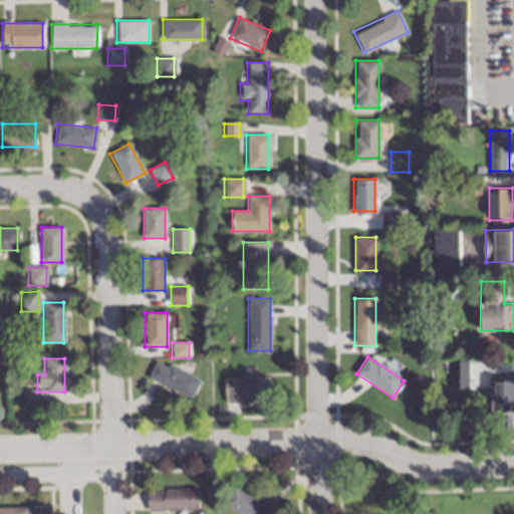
[(199,380),(156,360),(148,378),(191,399),(199,380)]
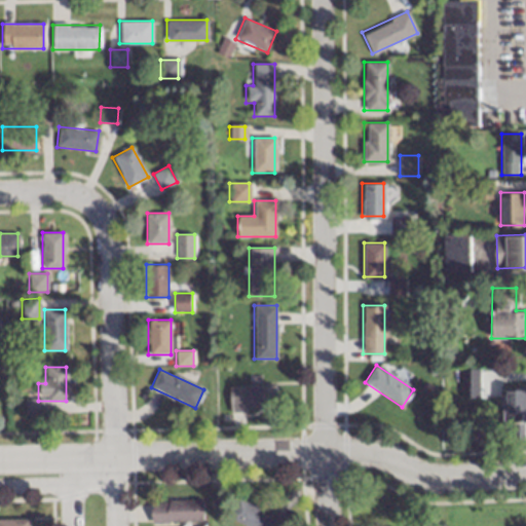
[(477,397),(477,370),(468,370),(468,397),(477,397)]
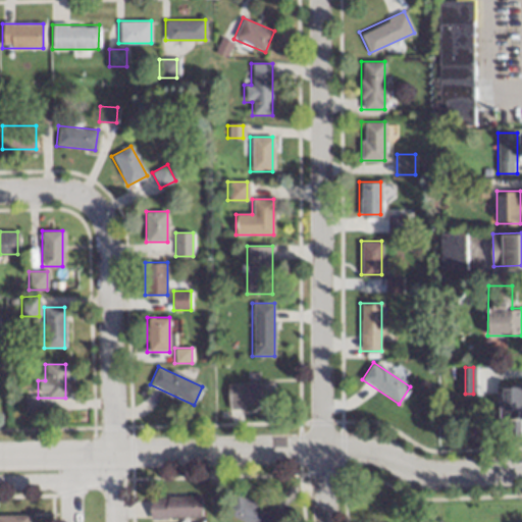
[(272,382),(226,383),(227,408),(272,407),(272,382)]
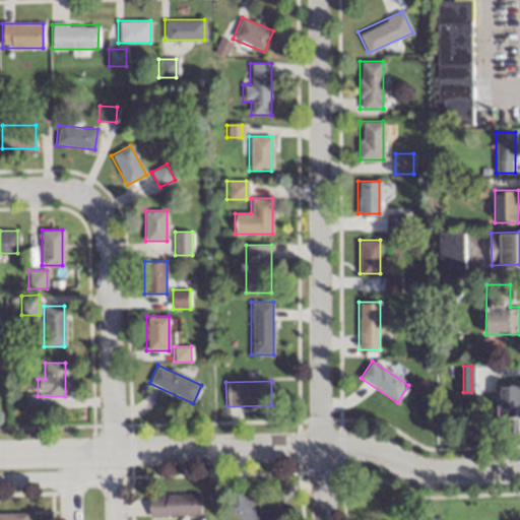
[(497,434),(519,434),(519,385),(497,385),(497,434)]
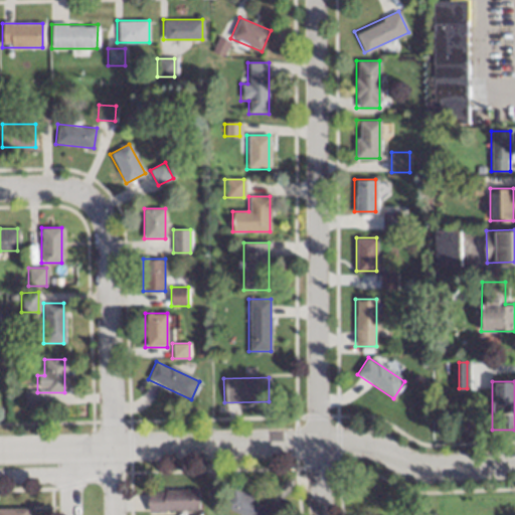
[(267,514),(262,513),(267,502),(229,488),(221,508),(238,514),(267,514)]
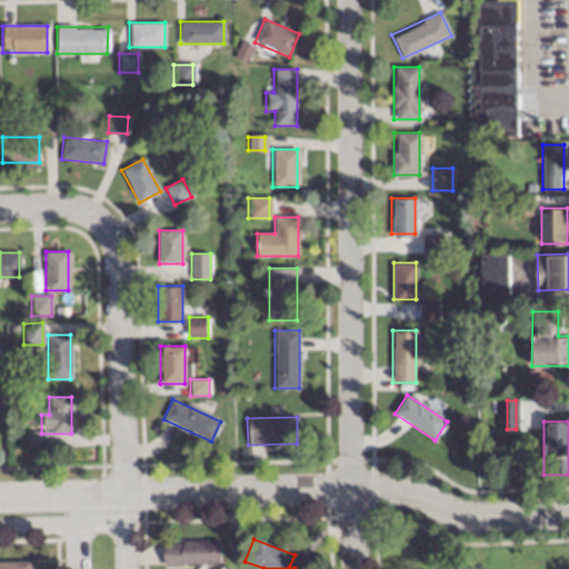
[(219,565),(218,541),(162,542),(162,566),(219,565)]
